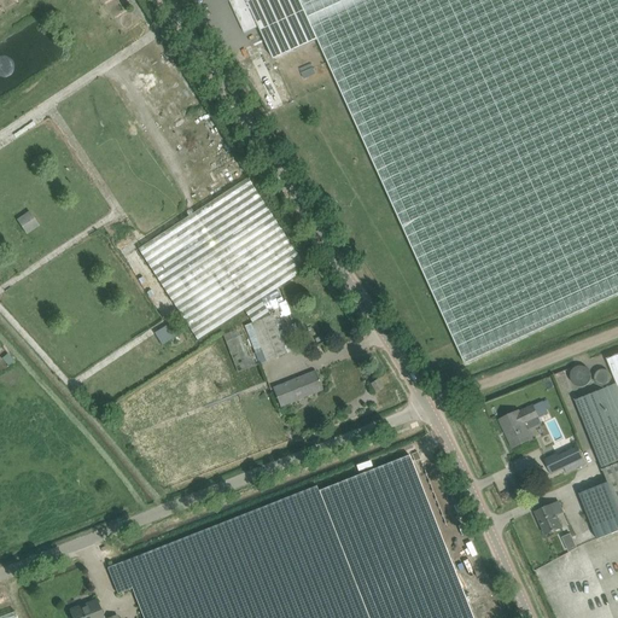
[(465,363),(617,293),(617,0),(229,0),(245,34),(261,27),(275,59),(320,40),(465,363)]
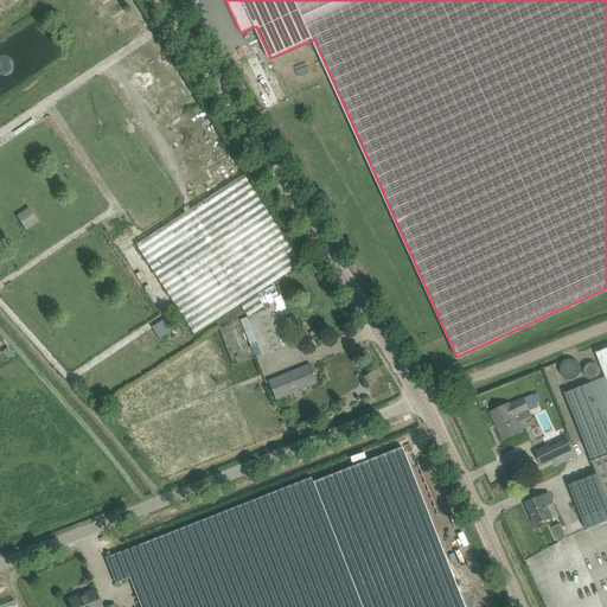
[(256,294),(292,270),(302,264),(244,176),(235,181),(136,244),(195,334),(240,305),(243,311),(260,300),(256,294)]
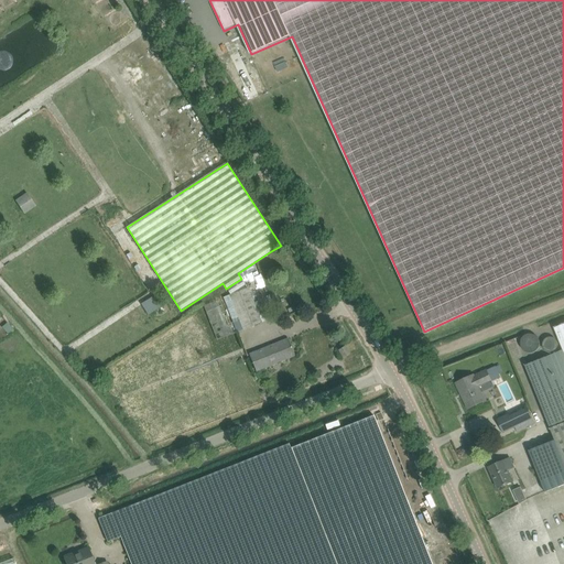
[(30,192),(17,198),(24,213),(38,206),(30,192)]
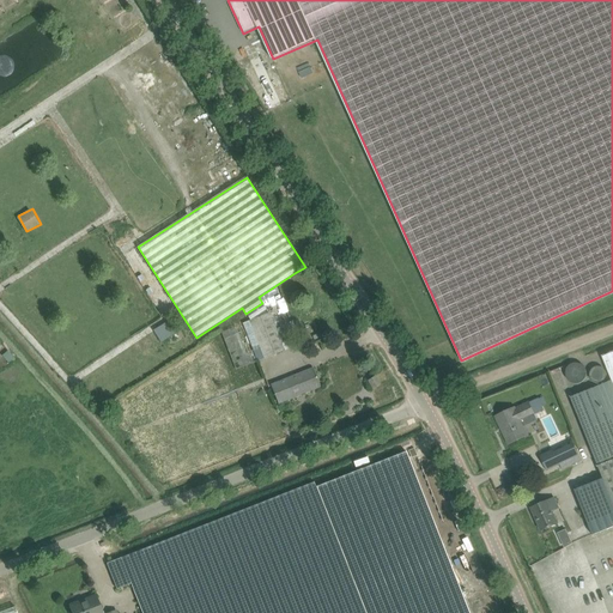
[(222,332),(236,370),(259,360),(289,350),(280,327),(275,329),(269,313),(268,313),(262,303),(246,314),(250,320),(222,332)]
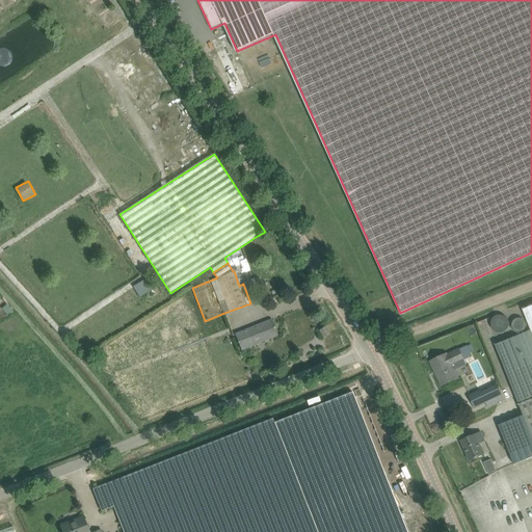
[(149,278),(133,288),(140,298),(155,288),(149,278)]
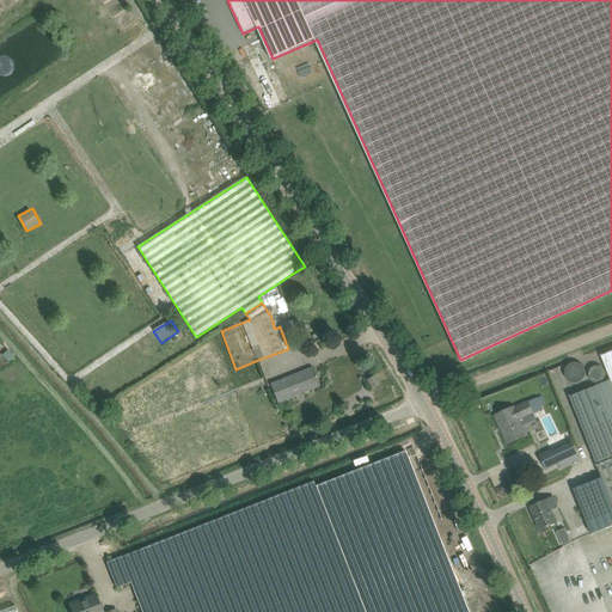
[(611,352),(601,356),(611,381),(569,398),(603,481),(574,491),(592,537),(611,528),(611,352)]
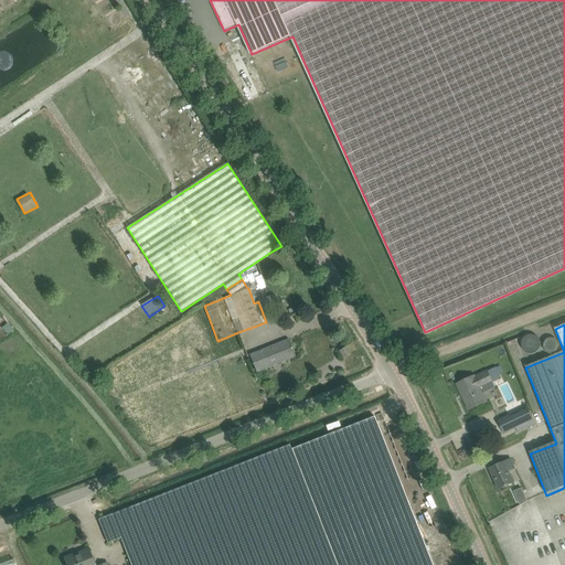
[(540,345),(540,343),(539,341),(536,338),(534,337),(533,336),(529,334),(526,336),(525,337),(522,338),(521,341),(520,345),(520,349),(522,352),(525,354),(529,355),(531,355),(533,354),(536,352),(539,350),(540,348),(540,345)]
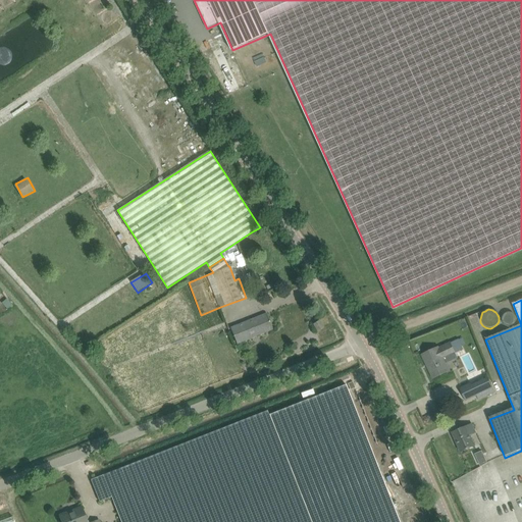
[(266,314),(230,328),(237,344),(272,329),(266,314)]
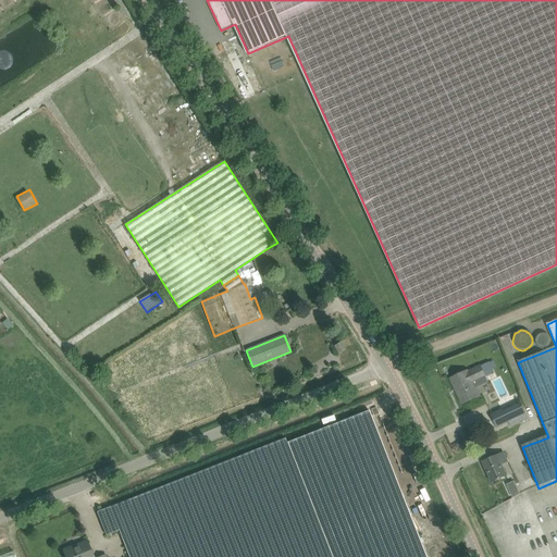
[(345,349),(342,345),(341,343),(335,346),(339,354),(345,349)]
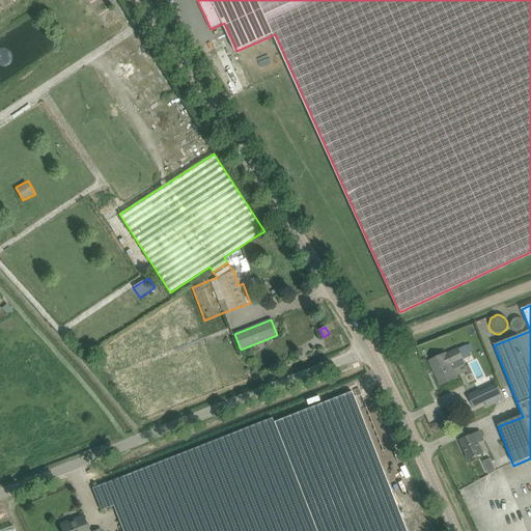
[(455,362),(463,359),(458,348),(446,355),(446,354),(429,361),(441,385),(456,378),(450,363),(455,361),(455,362)]
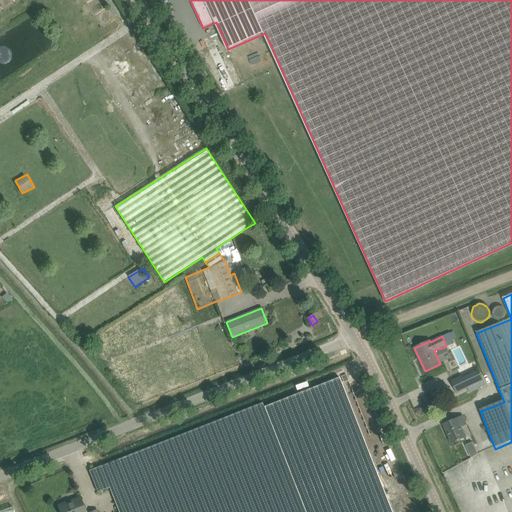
[(118,511),(391,511),(339,377),(264,406),(262,403),(89,471),(98,492),(109,488),(118,511)]
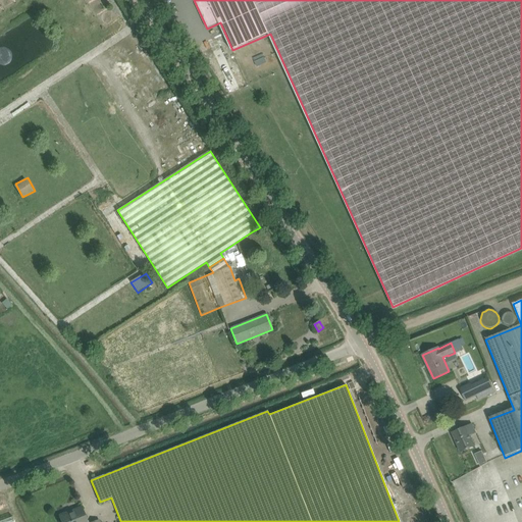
[(462,453),(466,451),(475,447),(470,435),(476,432),(472,424),(453,432),(462,453)]
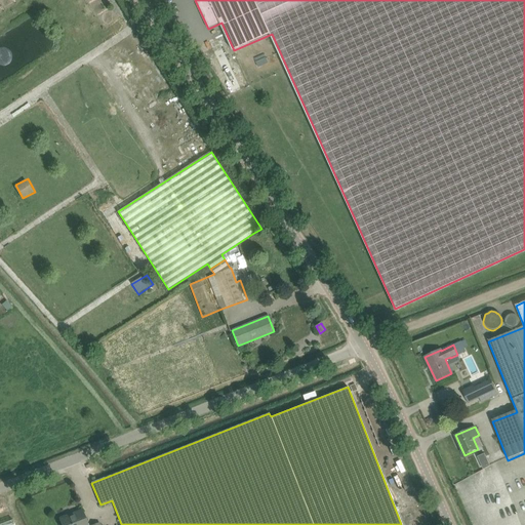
[(485,469),(493,465),(486,452),(479,456),(485,469)]
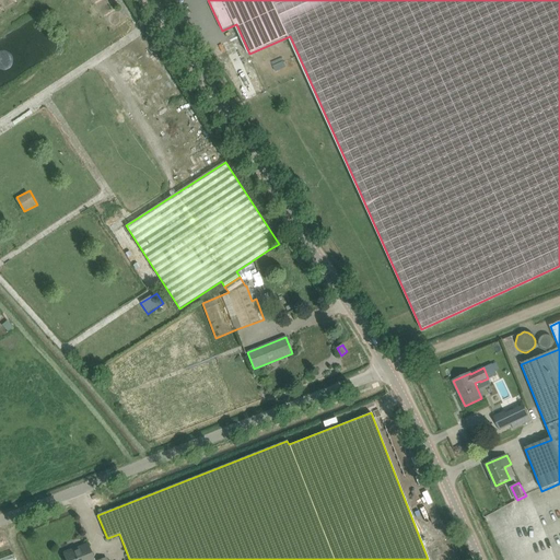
[(65,553),(66,558),(66,559),(93,559),(88,544),(65,553)]
